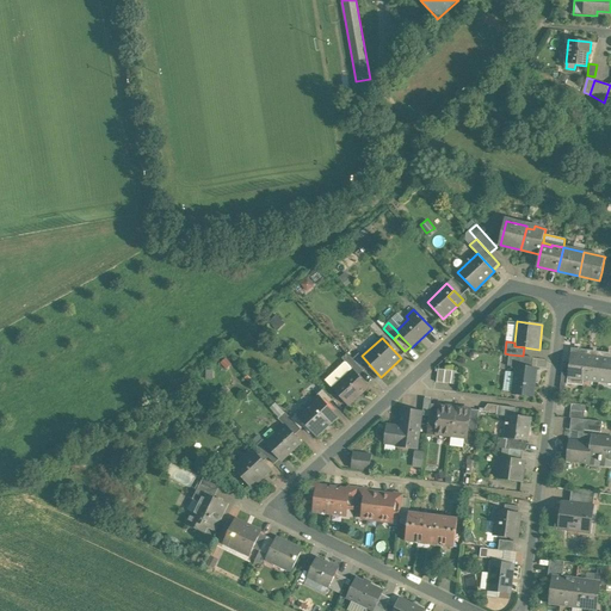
[(587,350),(572,347),(568,372),(568,377),(568,383),(582,386),(584,380),(587,350)]
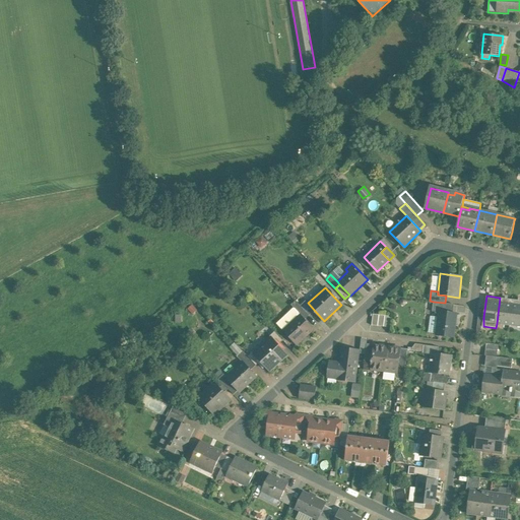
[(513,300),(500,298),(497,323),(510,325),(513,300)]
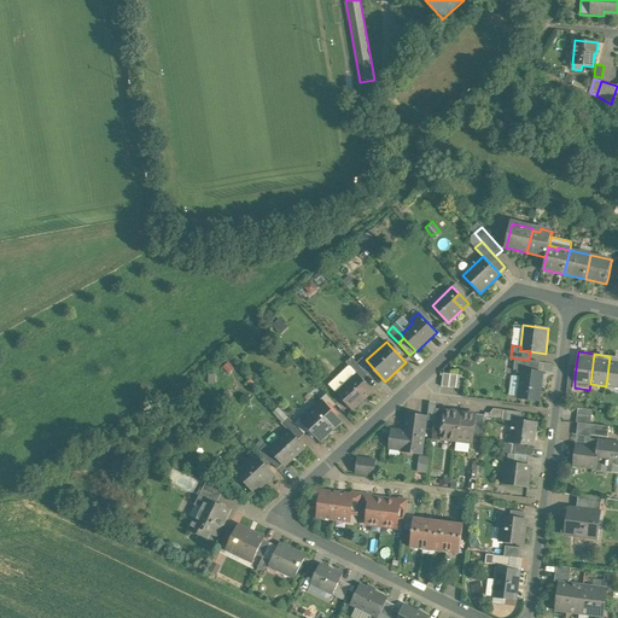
[(617,356),(610,356),(606,386),(617,386),(617,356)]
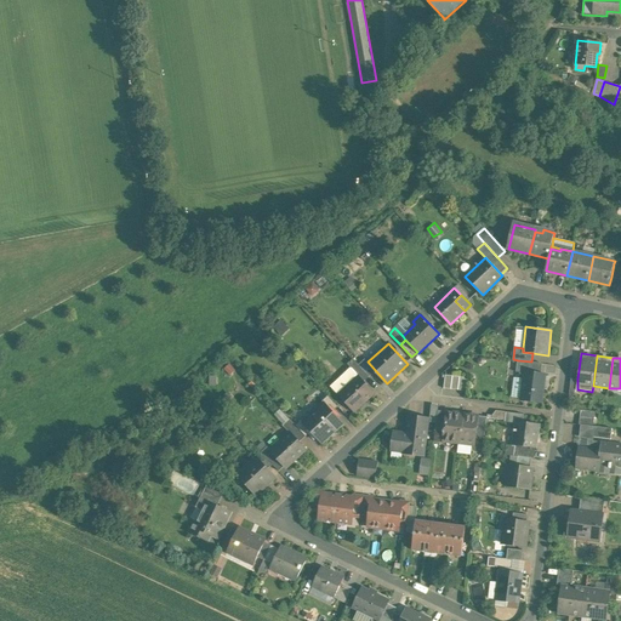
[(359,364),(353,359),(348,364),(351,368),(358,375),(364,381),(370,376),(359,364)]
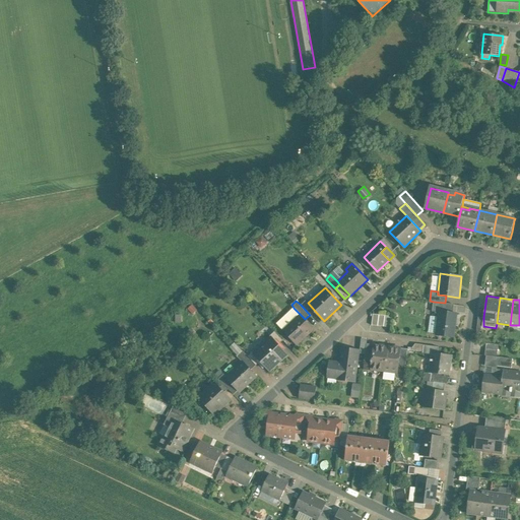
[(308,303),(306,301),(301,305),(310,315),(315,311),(308,303)]
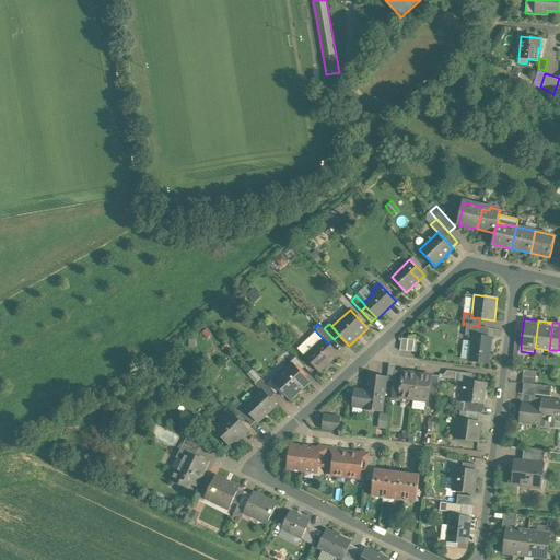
[(479,326),(467,325),(465,336),(473,336),(486,338),(488,327),(479,326)]
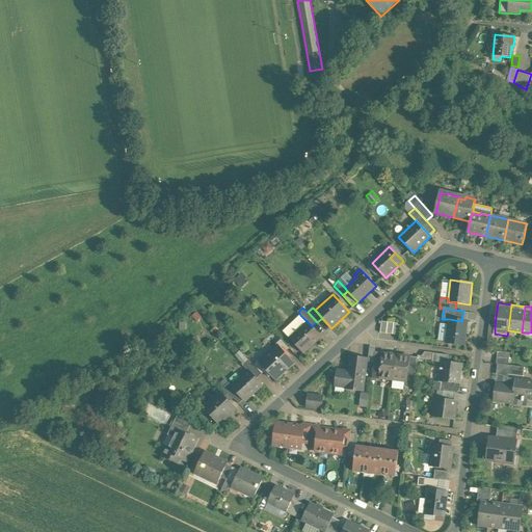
[(300,315),(284,331),(304,353),(321,337),(312,326),(307,321),(300,315)]
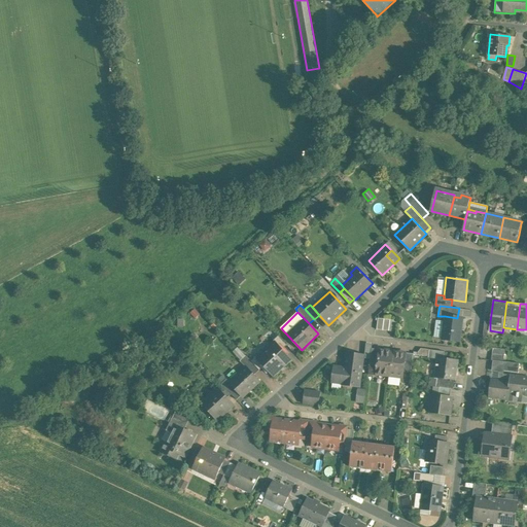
[(457,318),(445,316),(443,339),(460,341),(462,318),(457,318)]
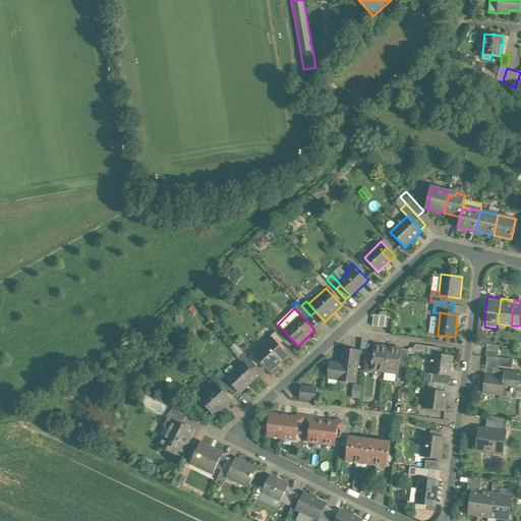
[(371,326),(389,326),(390,314),(372,313),(371,326)]
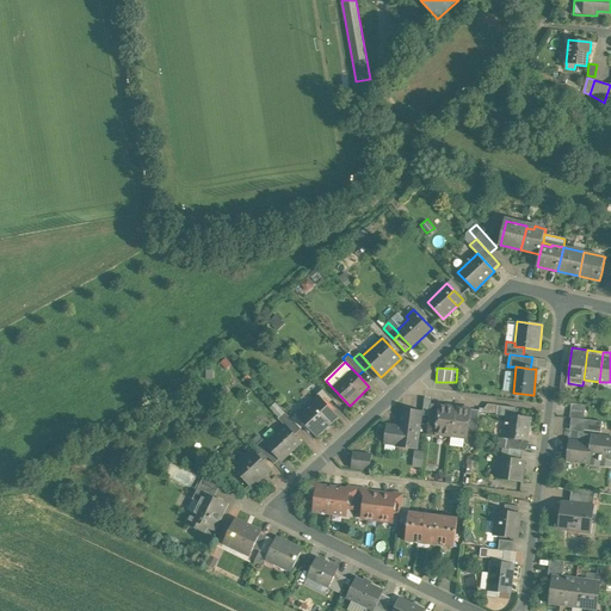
[(333,400),(323,389),(318,395),(319,396),(327,405),(333,400)]
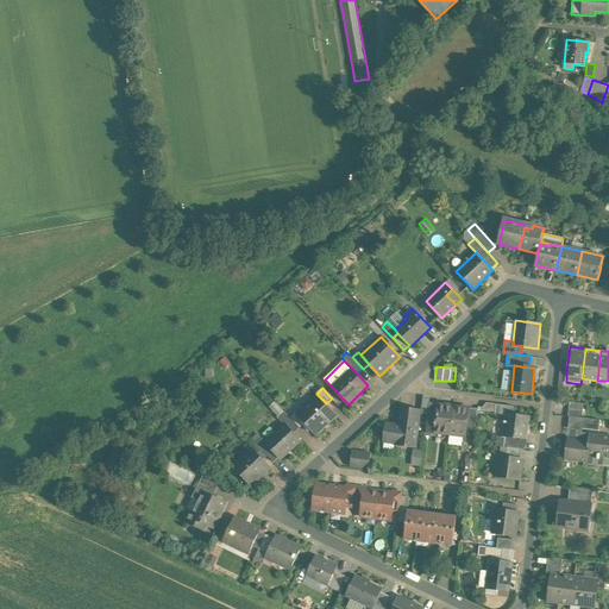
[(297,414),(306,422),(315,434),(337,415),(326,403),(318,395),(297,414)]
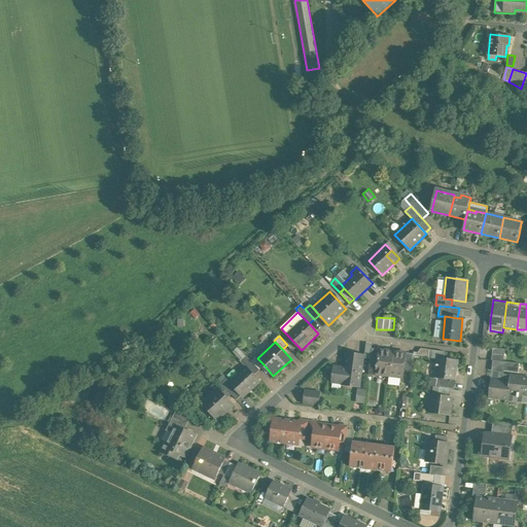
[(379,349),(372,348),(369,373),(376,374),(379,349)]
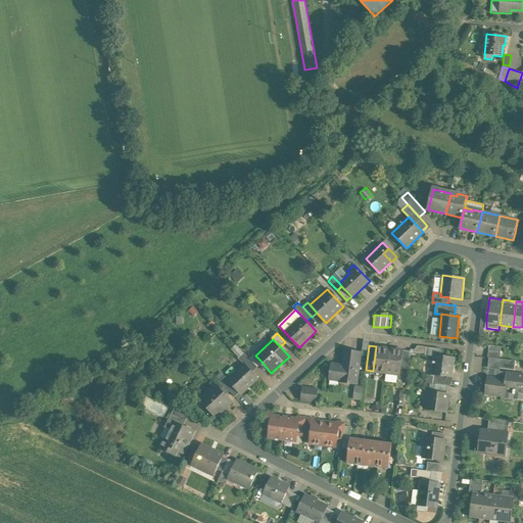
[(389,348),(376,346),(373,371),(386,373),(389,348)]
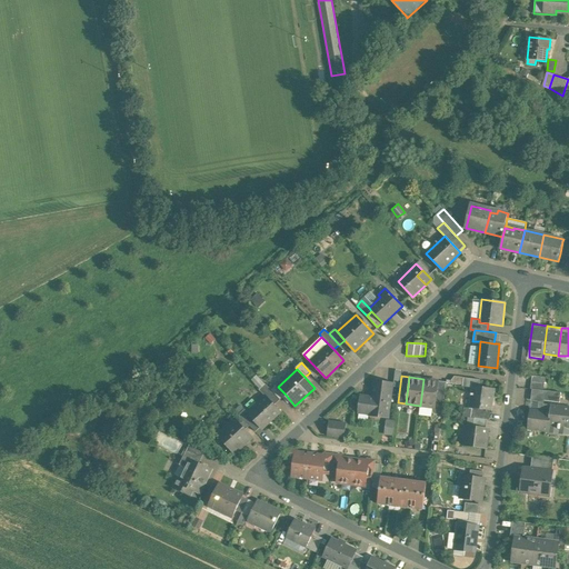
[(462,386),(472,387),(473,386),(479,387),(480,380),(463,378),(462,385),(462,386)]
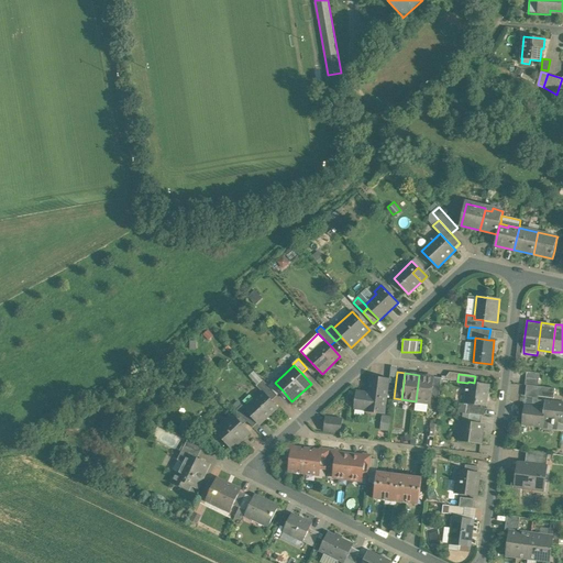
[(433,377),(419,375),(416,401),(430,404),(431,397),(433,377)]
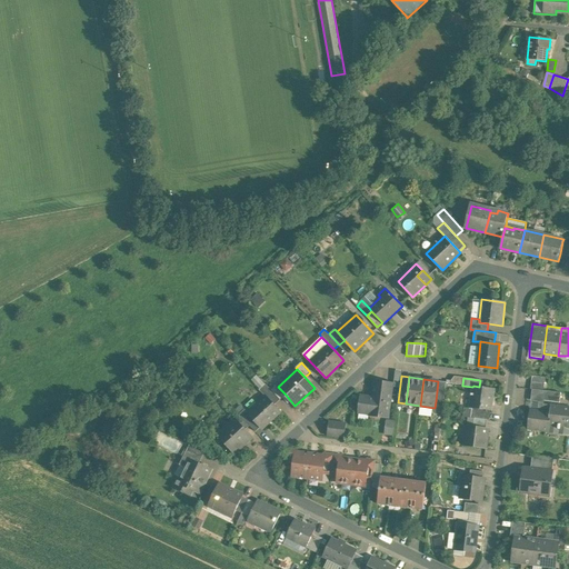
[(393,382),(373,380),(371,396),(360,395),(358,413),(369,415),(369,416),(389,419),(393,382)]
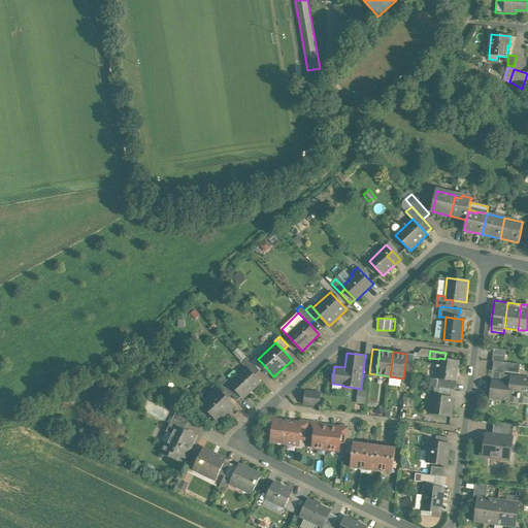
[(415,355),(406,354),(404,372),(411,373),(415,355)]
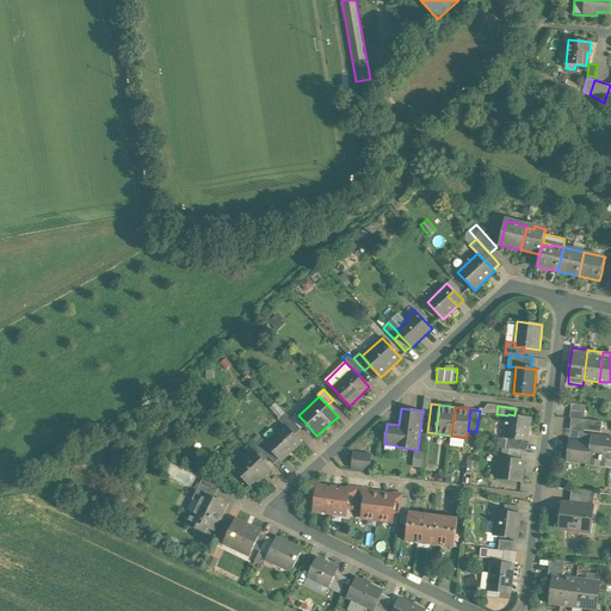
[(291,419),(285,413),(279,419),(285,426),(285,425),(295,434),(301,430),(291,419)]
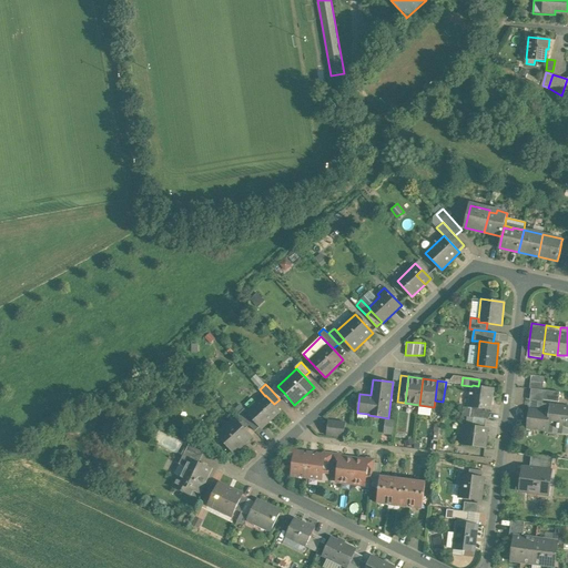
[(276,384),(271,389),(280,399),(285,394),(277,386),(276,384)]
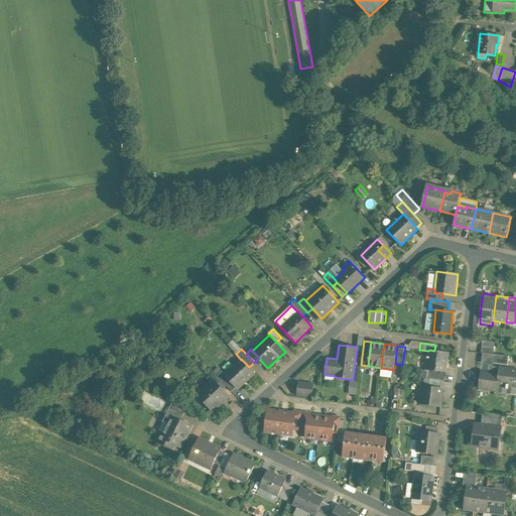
[(434,351),(429,350),(428,351),(428,357),(427,357),(426,358),(427,359),(426,370),(428,370),(442,372),(445,372),(447,352),(434,351)]
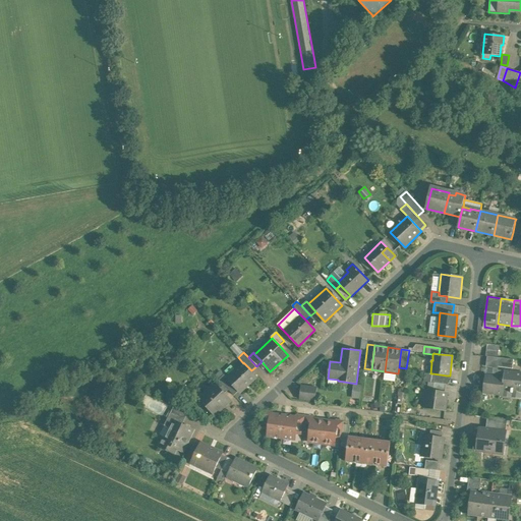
[(498,357),(487,356),(485,374),(504,377),(505,370),(505,367),(499,366),(500,357),(498,357)]
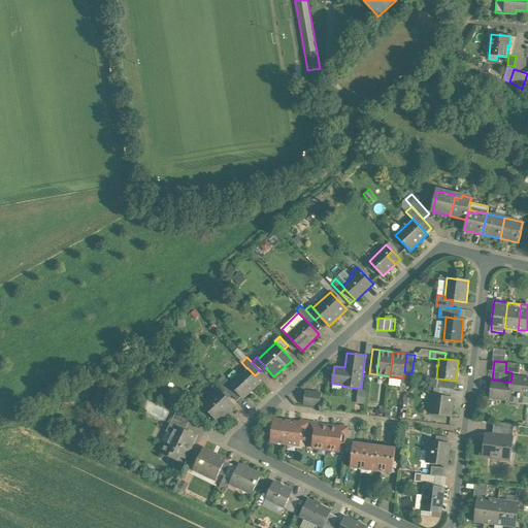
[(521,364),(506,362),(505,371),(512,372),(520,373),(521,364)]
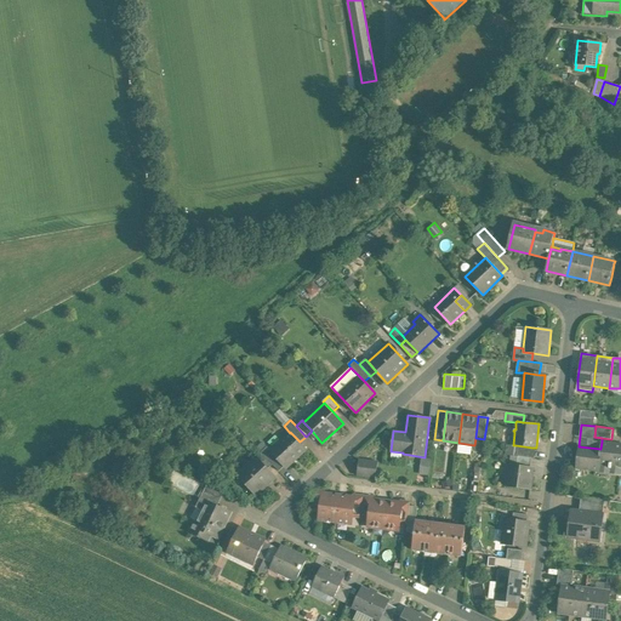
[(271,450),(271,451),(274,455),(284,466),(286,468),(306,449),(300,442),(290,432),(290,433),(271,450)]
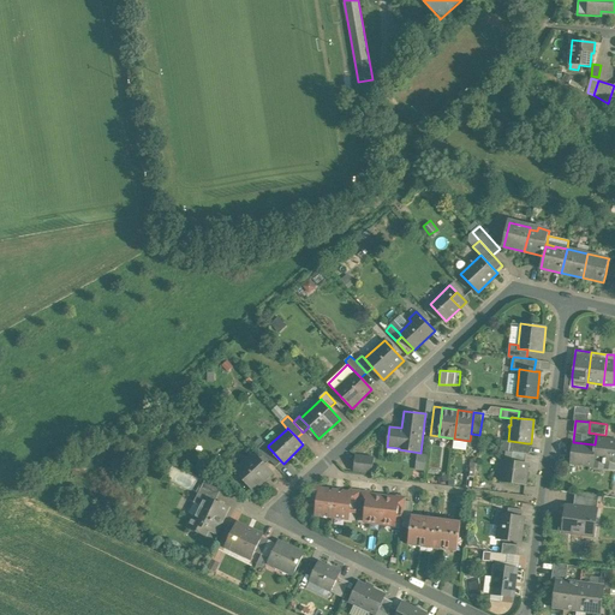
[(595,445),(573,442),(569,464),(593,467),(593,460),(603,461),(602,469),(604,469),(605,469),(614,470),(614,463),(614,461),(614,440),(596,437),(595,445)]
